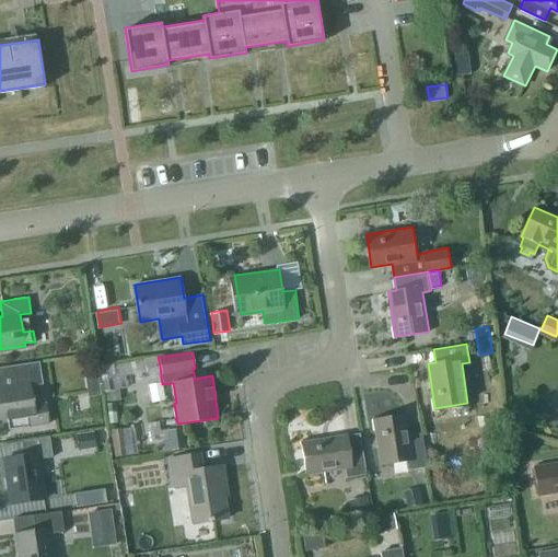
[(158,355),(146,357),(147,367),(160,366),(158,357),(158,355)]
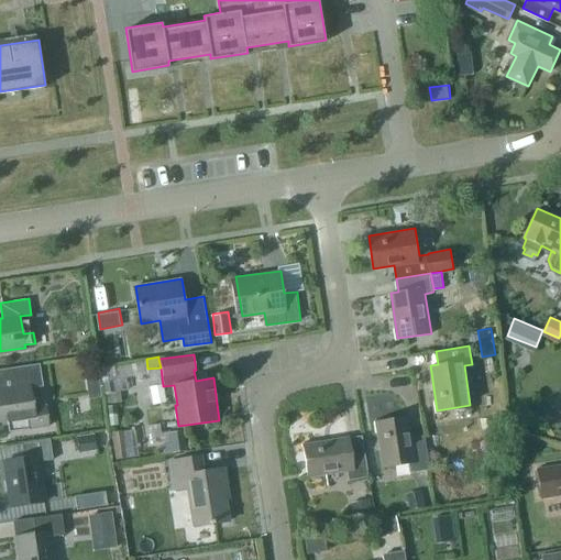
[(0,423),(8,421),(10,431),(48,425),(45,405),(33,406),(30,386),(42,384),(40,369),(12,373),(14,387),(0,390),(0,423)]
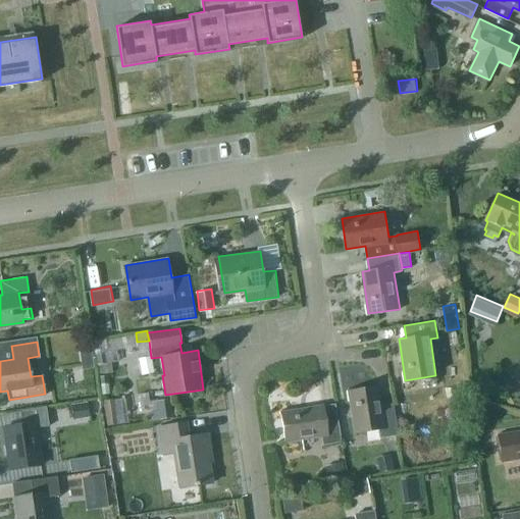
[(105,352),(96,353),(97,363),(106,361),(105,352)]
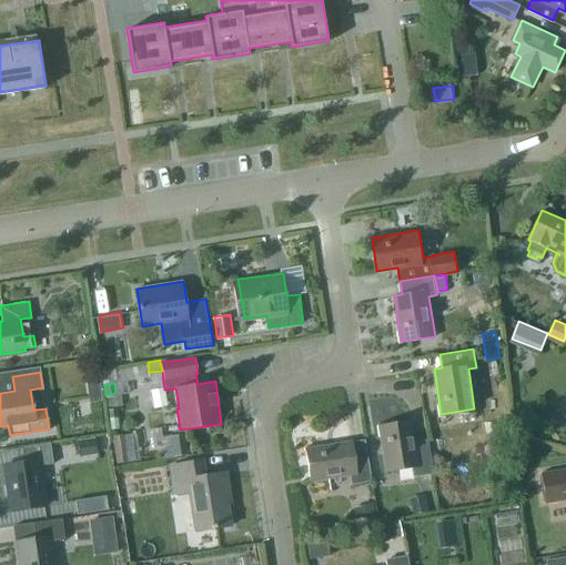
[(115,393),(105,395),(108,405),(118,404),(115,393)]
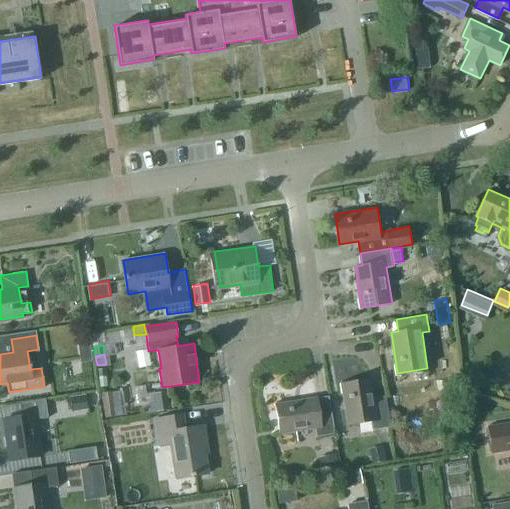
[(374,419),(375,427),(392,424),(386,394),(375,396),(372,377),(342,383),(349,424),(374,419)]
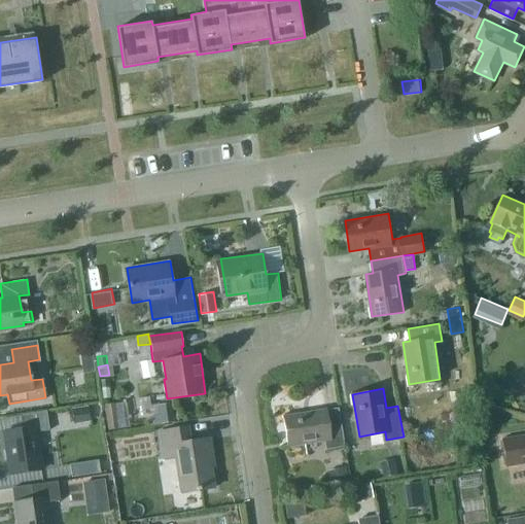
[(160,403),(163,422),(176,420),(173,400),(160,403)]
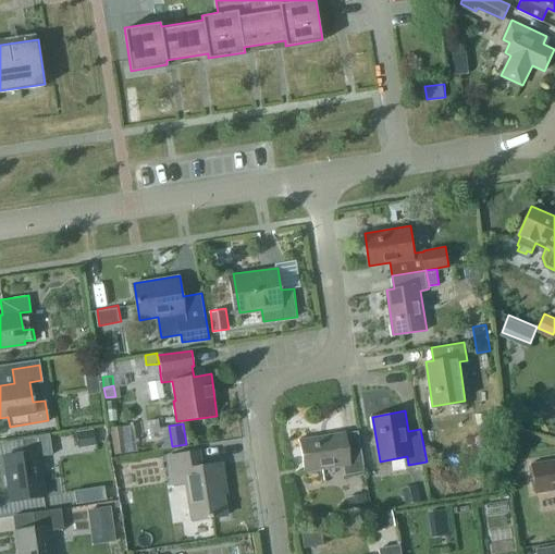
[(121,425),(111,426),(114,453),(125,452),(121,425)]
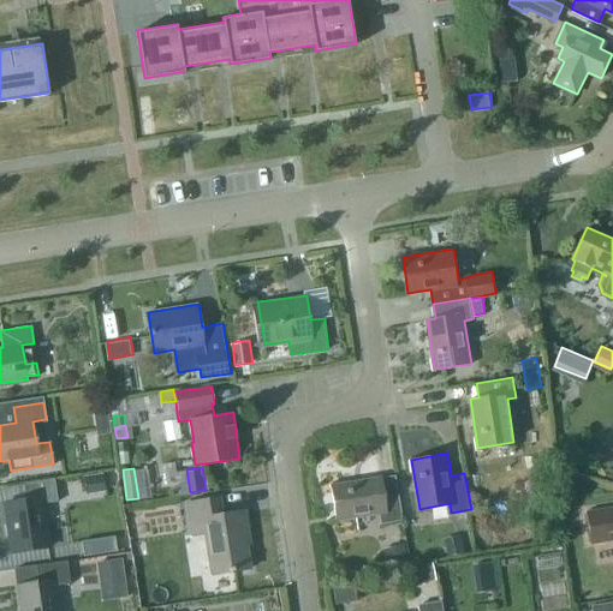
[(105,472),(84,474),(87,492),(107,490),(105,472)]
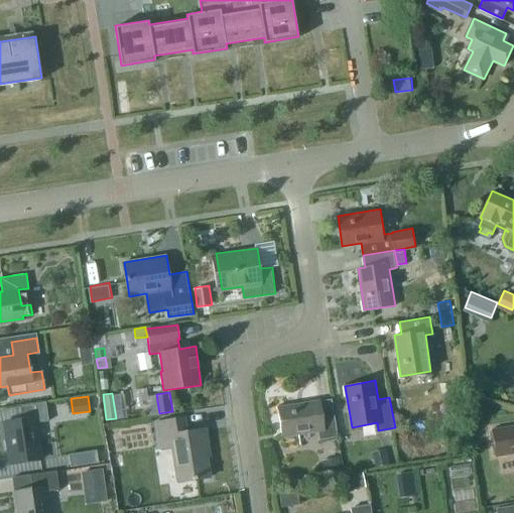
[(320,429),(322,438),(339,435),(333,398),(320,400),(319,399),(278,406),(283,436),(320,429)]
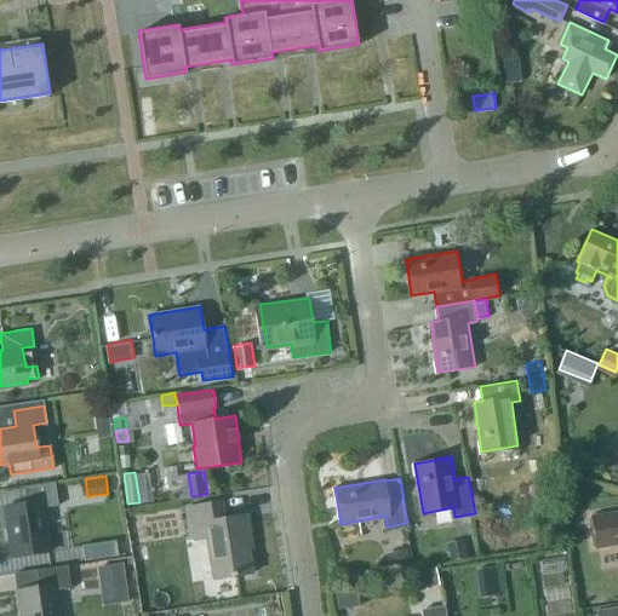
[(6,505),(13,556),(50,551),(44,506),(59,504),(56,481),(24,485),(27,502),(6,505)]
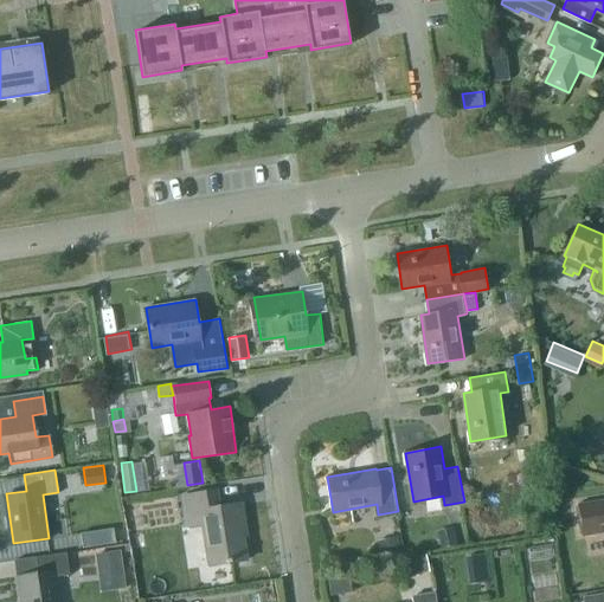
[(204,523),(210,563),(246,558),(243,535),(246,533),(242,504),(219,506),(217,489),(186,493),(191,525),(204,523)]
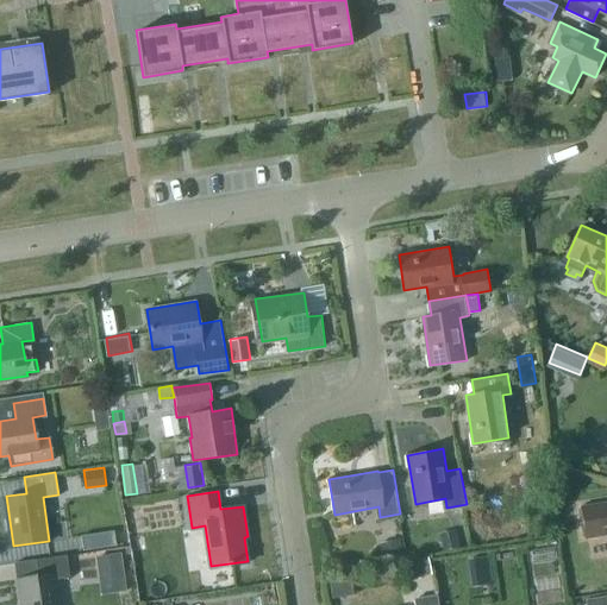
[(606,533),(606,502),(581,506),(586,536),(606,533)]
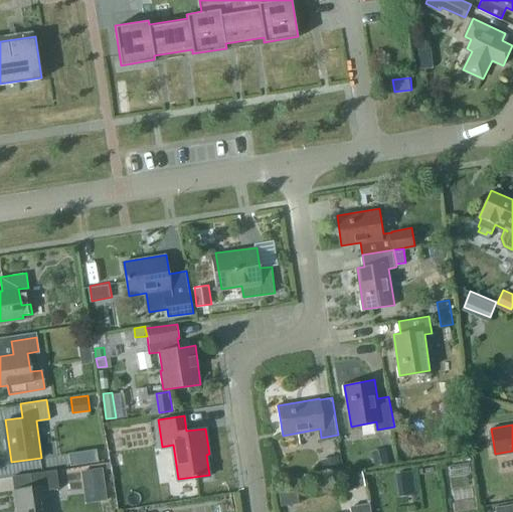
[(63,453),(53,454),(55,466),(65,465),(63,453)]
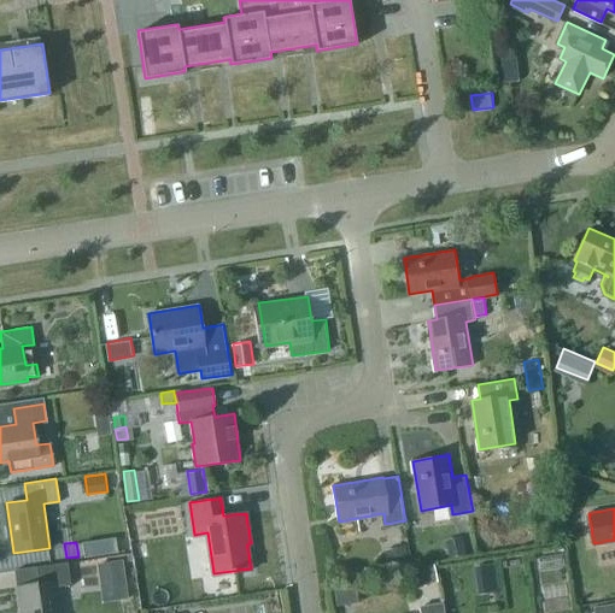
[(463,542),(447,546),(450,556),(466,553),(463,542)]
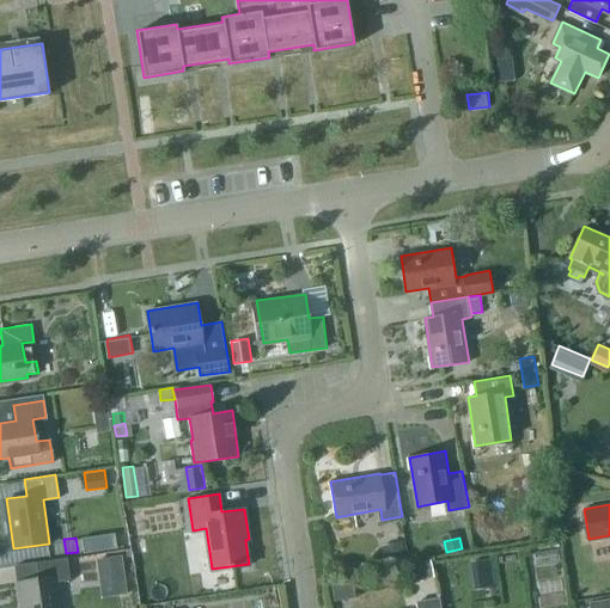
[(403,546),(384,550),(386,562),(406,557),(403,546)]
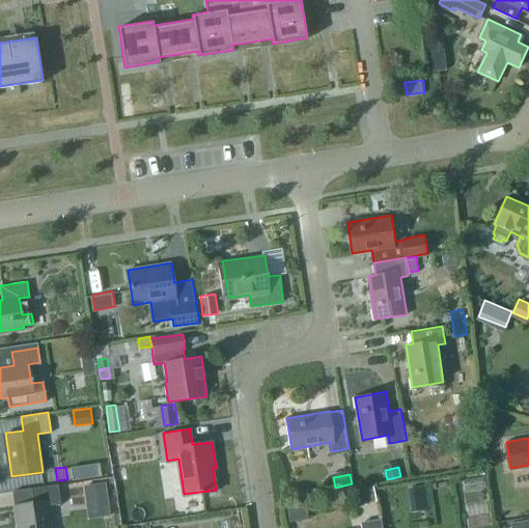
[(106,481),(84,484),(85,495),(108,492),(106,481)]
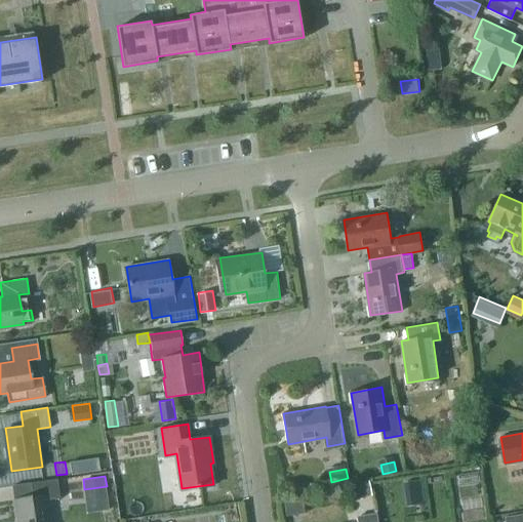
[(15,498),(18,521),(51,521),(48,498),(61,497),(57,478),(32,482),(34,496),(15,498)]
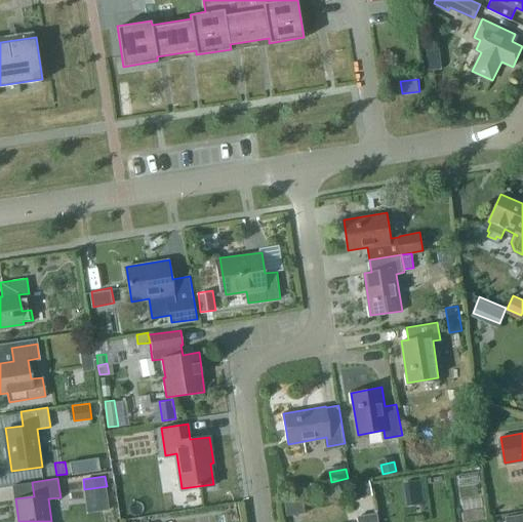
[(522,511),(509,513),(509,521),(522,521),(522,511)]
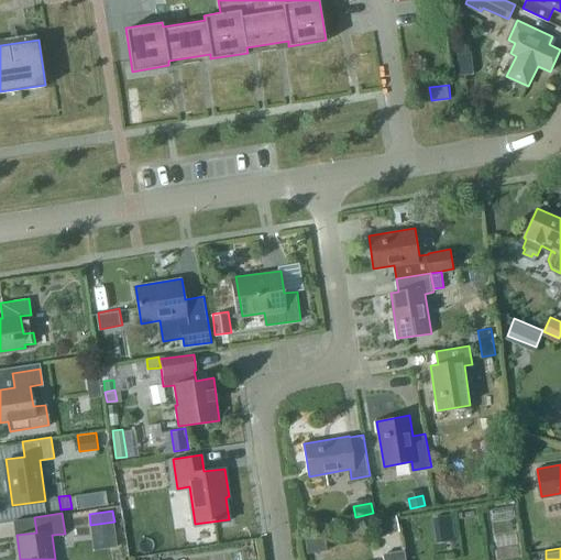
[(406,559),(404,549),(385,552),(386,559),(406,559)]
